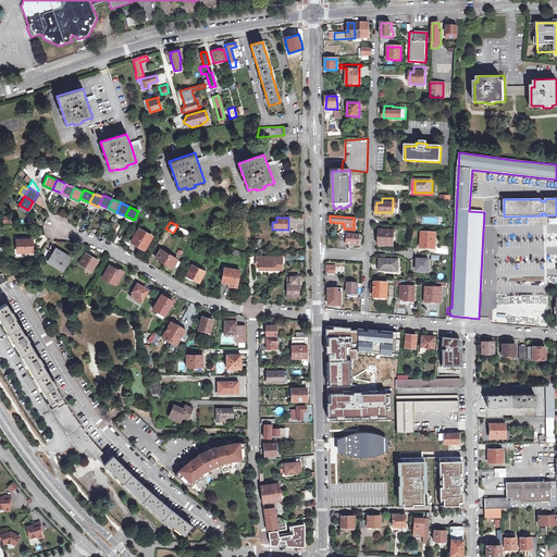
[(145,251),(153,236),(139,227),(131,243),(134,245),(141,249),(145,251)]
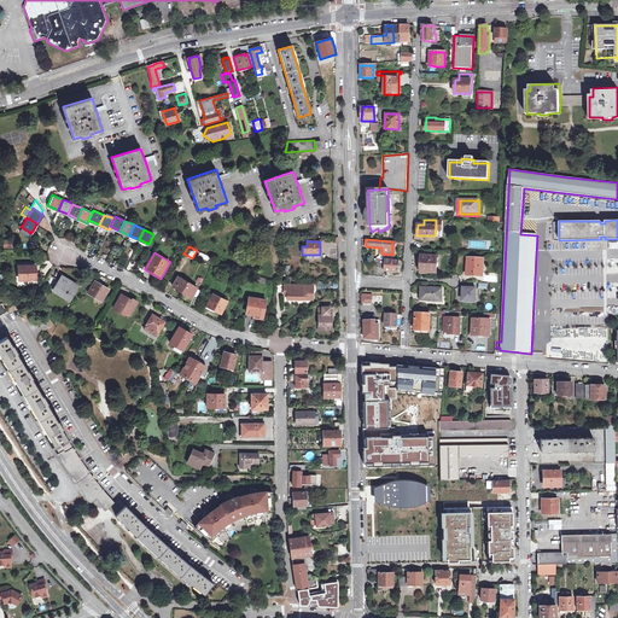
[(437,256),(423,255),(421,272),(437,273),(437,256)]
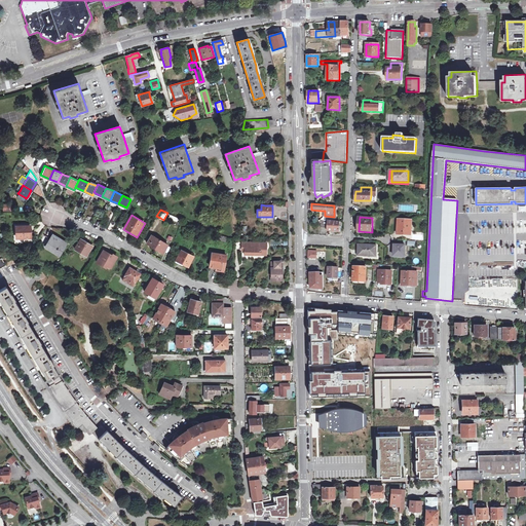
[(398,234),(403,234),(403,232),(411,232),(412,220),(398,219),(398,232),(398,234)]
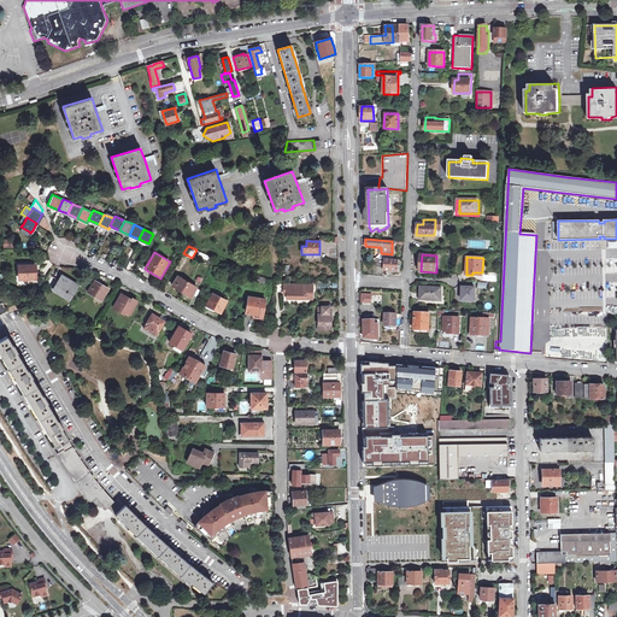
[(385,270),(398,271),(399,259),(377,258),(376,263),(376,266),(382,268),(382,269),(385,269),(385,270)]
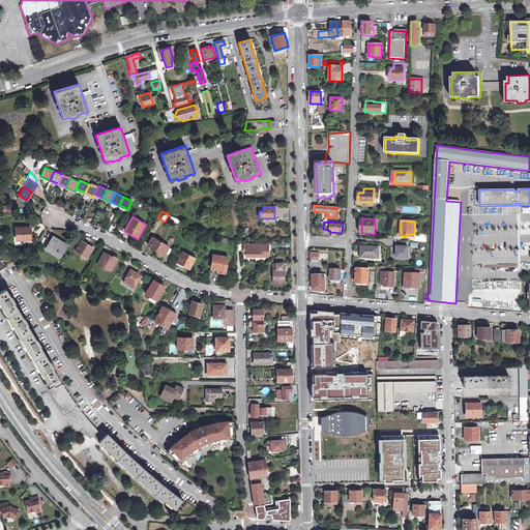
[(29,240),(29,233),(31,233),(31,228),(16,228),(16,240),(29,240)]
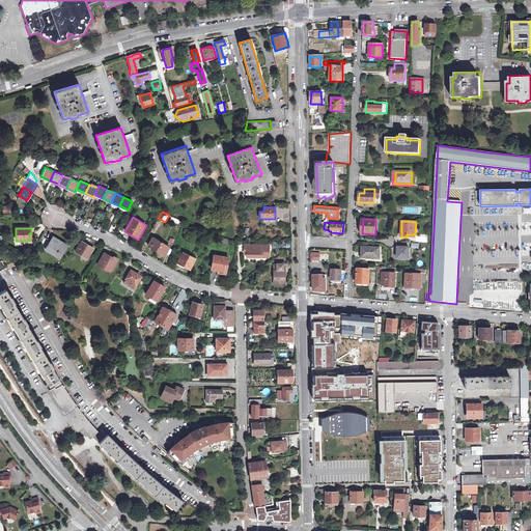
[(45,250),(59,258),(67,245),(53,236),(45,250)]
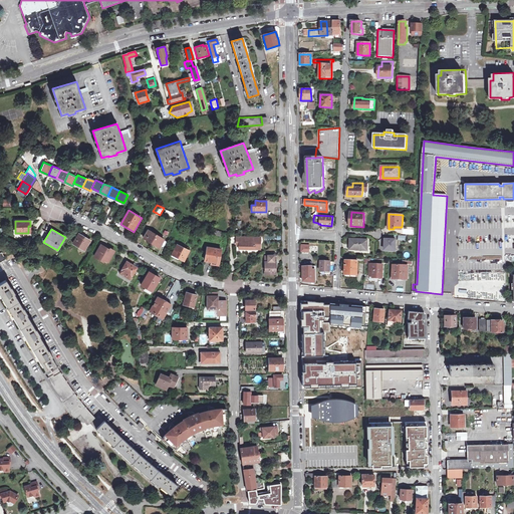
[(159,247),(164,239),(148,229),(143,237),(159,247)]
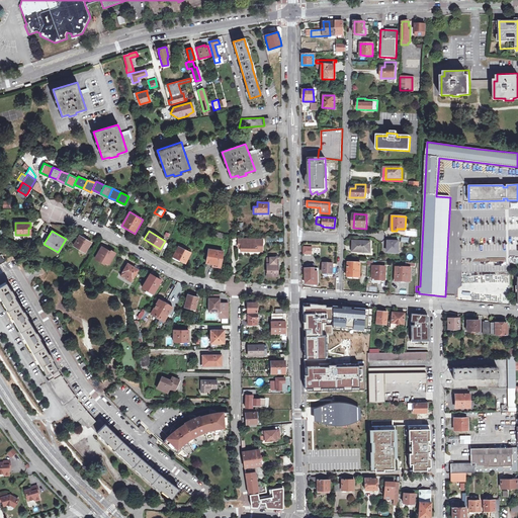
[(85,252),(90,242),(86,240),(82,237),(79,235),(73,245),(85,252)]
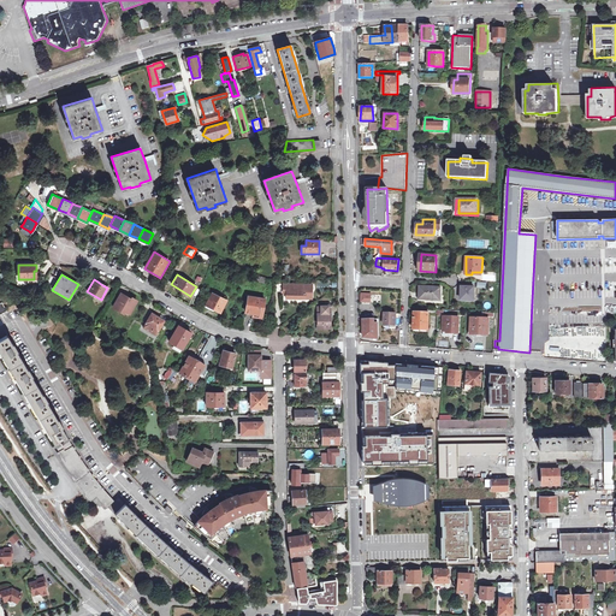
[(286,283),(286,297),(304,298),(304,297),(306,297),(306,296),(309,296),(309,292),(314,292),(315,285),(286,283)]
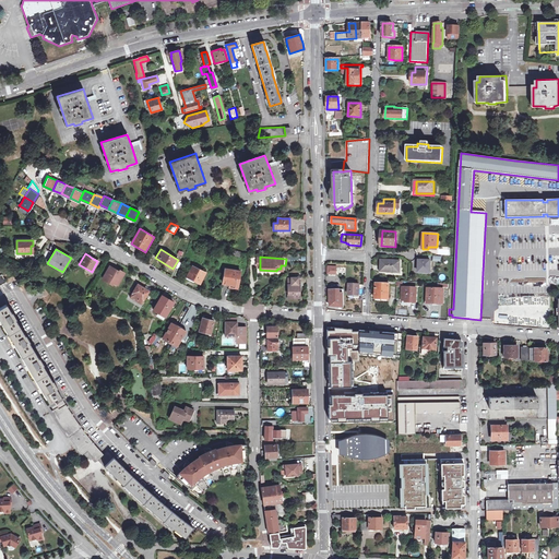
[(399,272),(400,260),(380,260),(380,271),(399,272)]
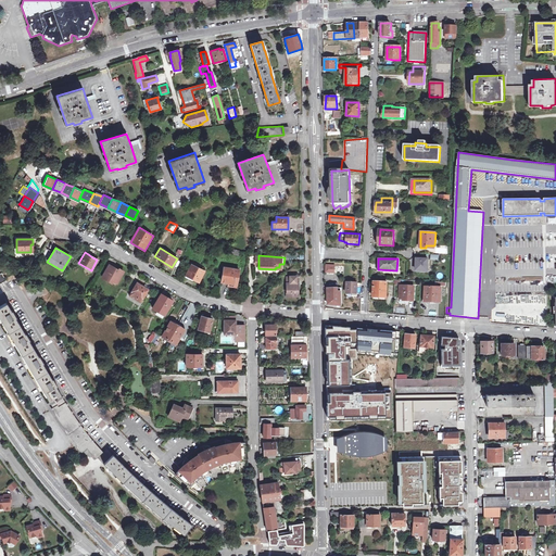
[(428,270),(428,258),(416,258),(416,270),(428,270)]
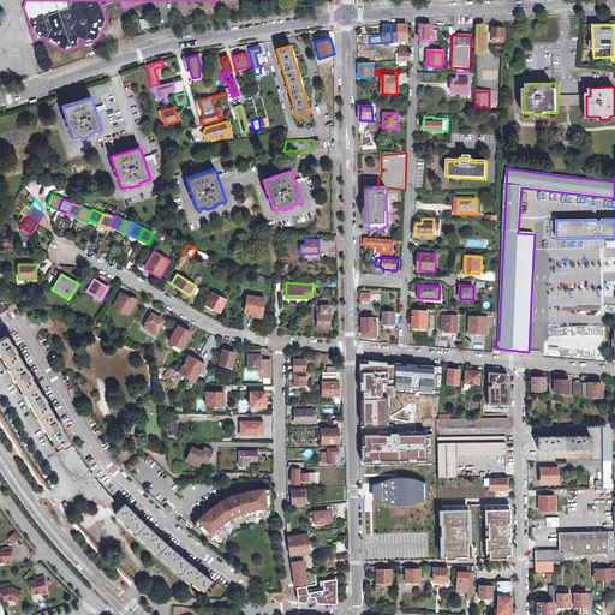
[(214,306),(214,308),(220,311),(226,299),(212,292),(207,302),(214,306)]
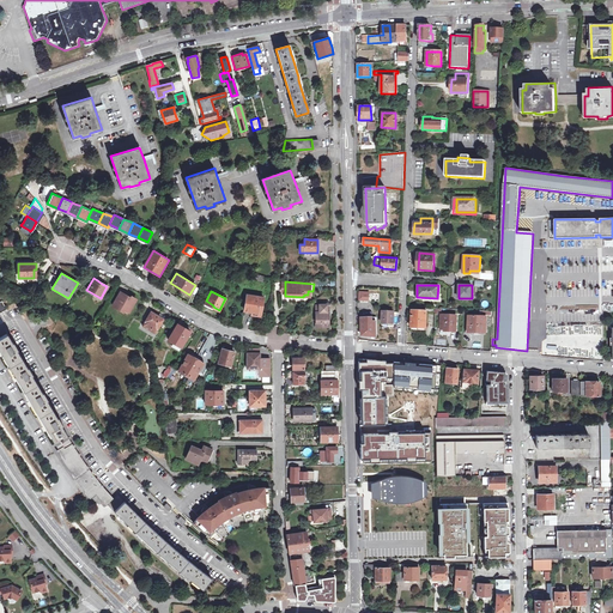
[(128,311),(135,299),(131,296),(129,297),(121,292),(119,295),(113,305),(121,310),(123,308),(128,311)]
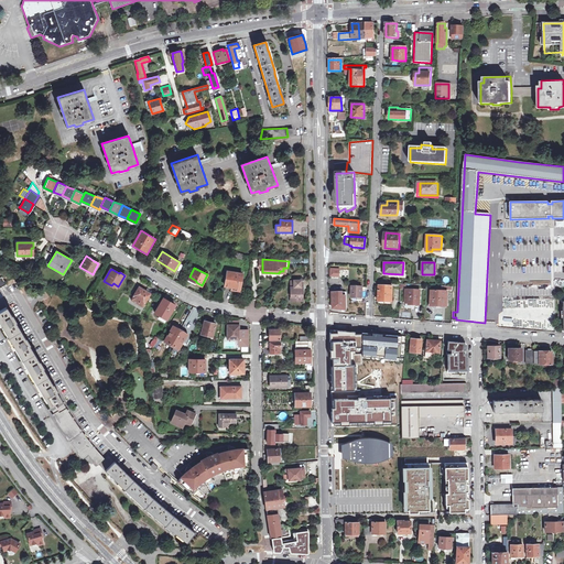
[(227,271),(224,284),(231,286),(231,289),(239,290),(240,288),(242,273),(227,271)]
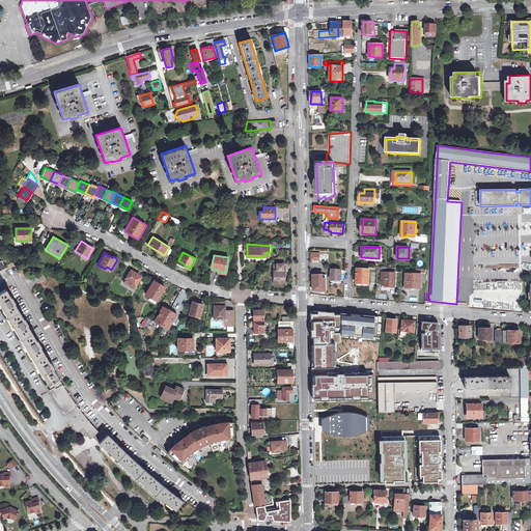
[(273,266),(274,280),(278,280),(278,283),(285,283),(285,280),(284,266),(283,266),(283,263),(276,263),(276,266),(273,266)]
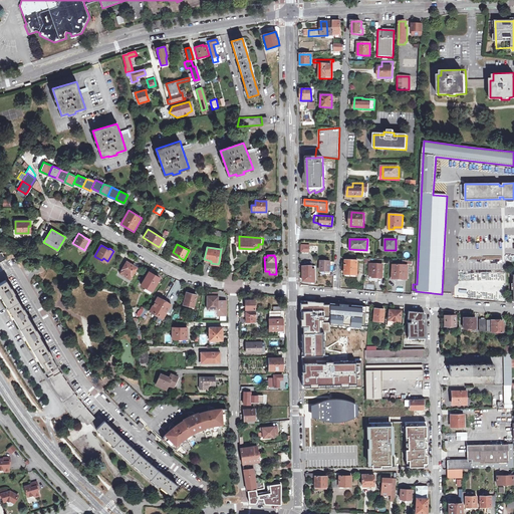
[(363,268),(363,258),(346,257),(346,260),(345,260),(344,274),(350,274),(350,273),(357,273),(357,268),(363,268)]
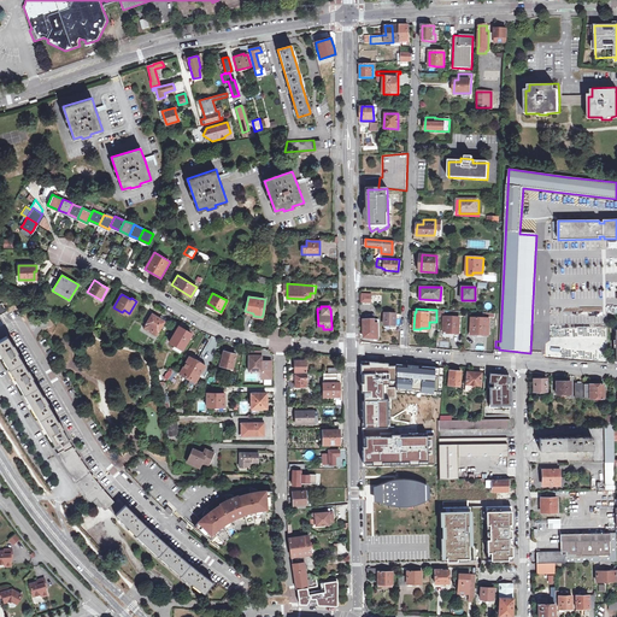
[(156,335),(158,330),(158,331),(165,319),(160,317),(159,317),(152,312),(145,323),(146,324),(144,328),(156,335)]
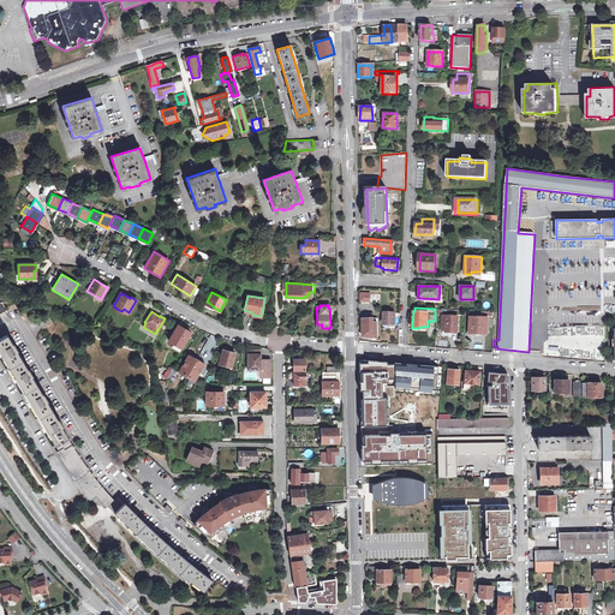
[(383,312),(383,324),(394,324),(395,312),(383,312)]
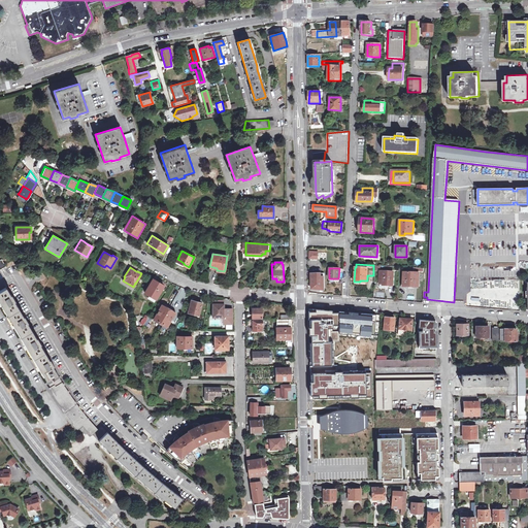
[(380,284),(387,284),(387,286),(393,286),(393,272),(381,271),(380,284)]
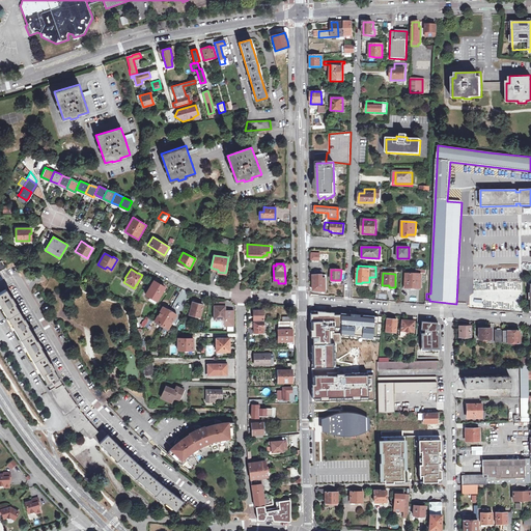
[(406,287),(415,287),(415,286),(420,286),(421,274),(406,273),(406,285),(406,287)]
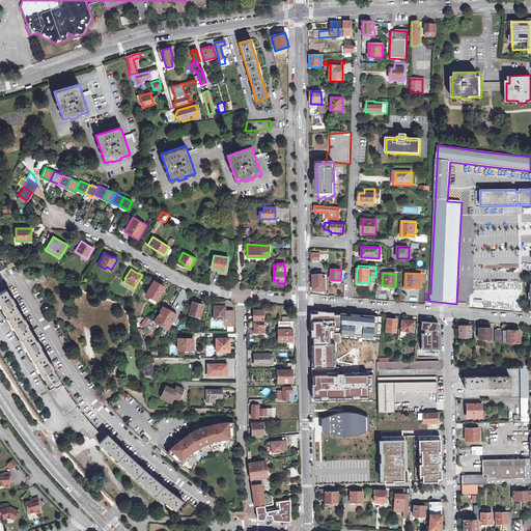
[(326,291),(326,275),(313,275),(314,290),(326,291)]
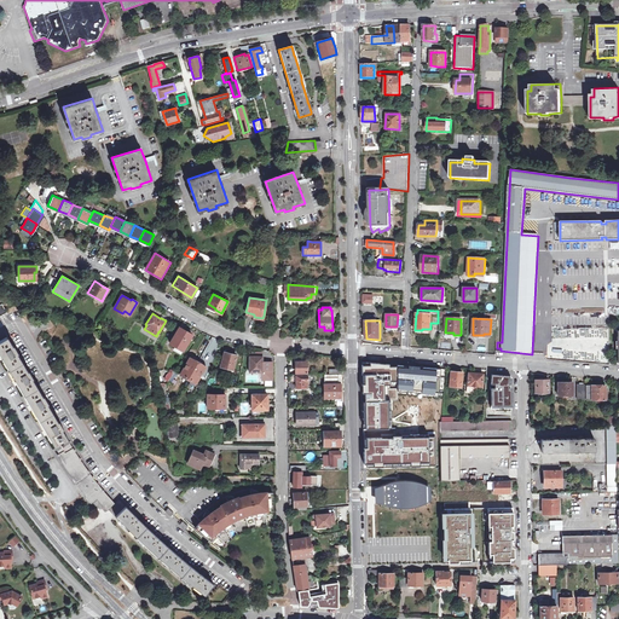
[(181,352),(192,334),(179,327),(168,345),(181,352)]
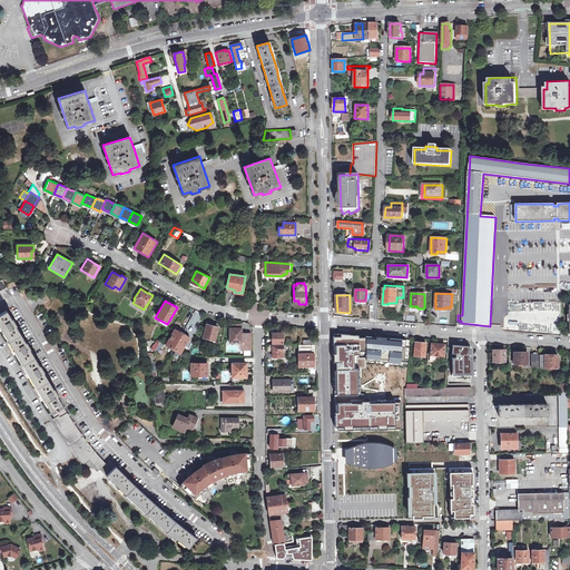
[(41,399),(51,415),(64,408),(57,395),(58,394),(53,387),(52,389),(50,384),(43,372),(40,364),(39,365),(38,363),(36,361),(29,349),(30,349),(26,341),(25,342),(22,337),(16,325),(17,325),(12,317),(11,318),(7,310),(0,313),(0,331),(9,345),(12,351),(22,369),(27,375),(37,392),(41,399)]
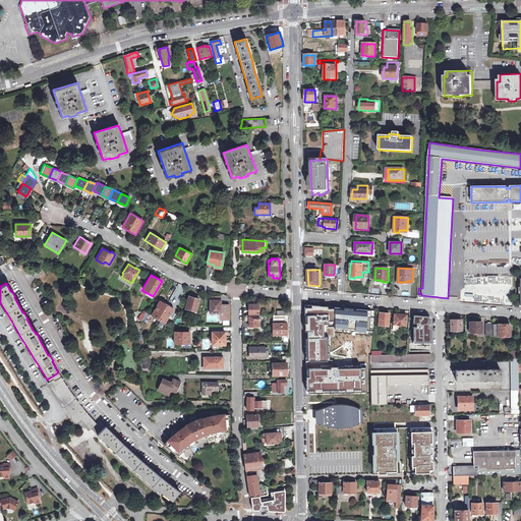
[(195,310),(198,298),(193,297),(188,296),(185,307),(195,310)]
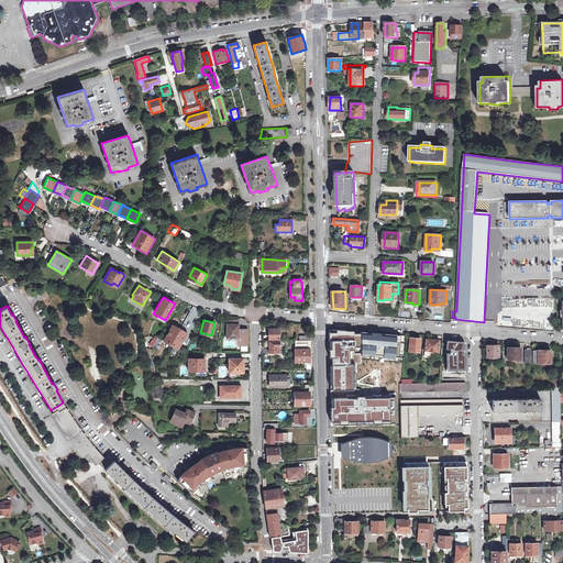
[(239,329),(239,324),(227,323),(227,335),(227,338),(238,338),(239,329)]
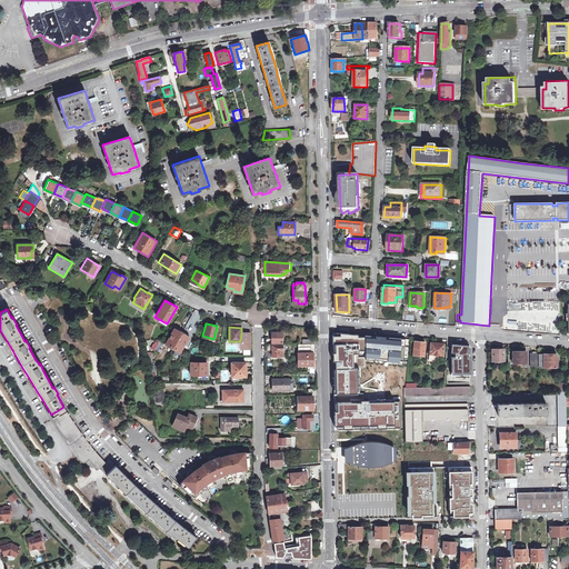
[(166,343),(172,348),(181,332),(175,329),(166,343)]
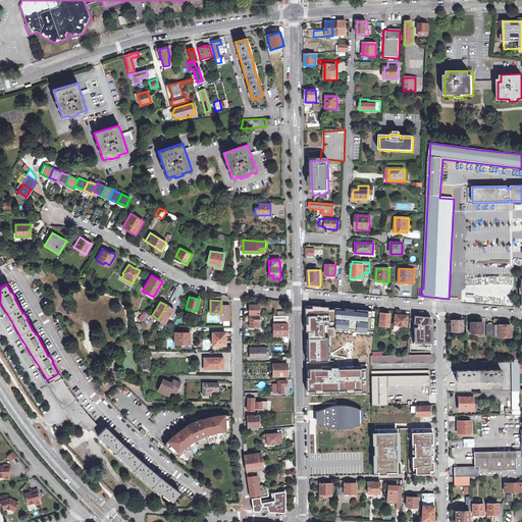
[(258,314),(259,305),(250,304),(250,314),(258,314)]
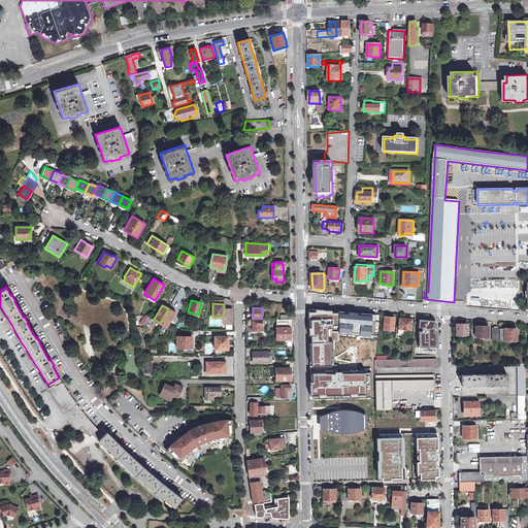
[(168,308),(160,323),(166,326),(169,321),(174,312),(168,308)]
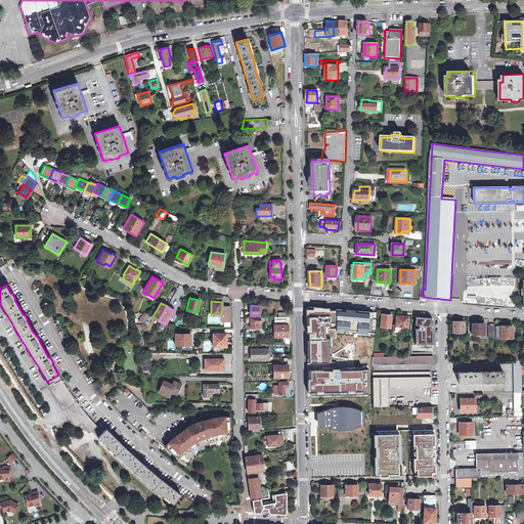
[(232,306),(222,306),(221,314),(232,314),(232,306)]
